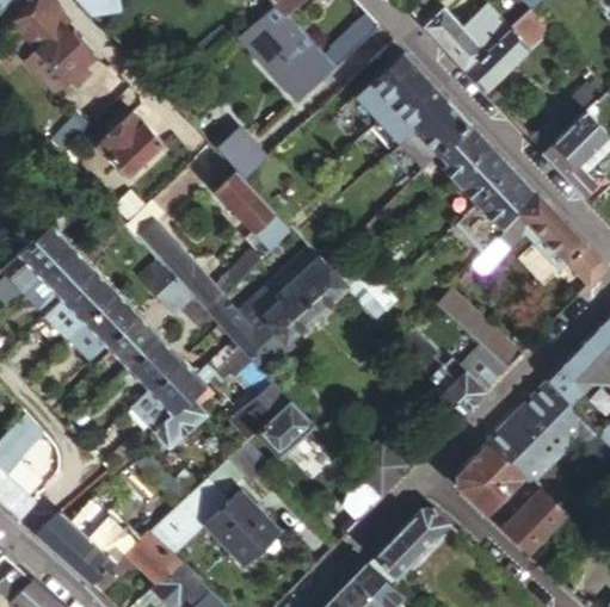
[(61,24),(65,18),(48,0),(29,0),(23,7),(38,24),(26,35),(37,47),(61,24)]
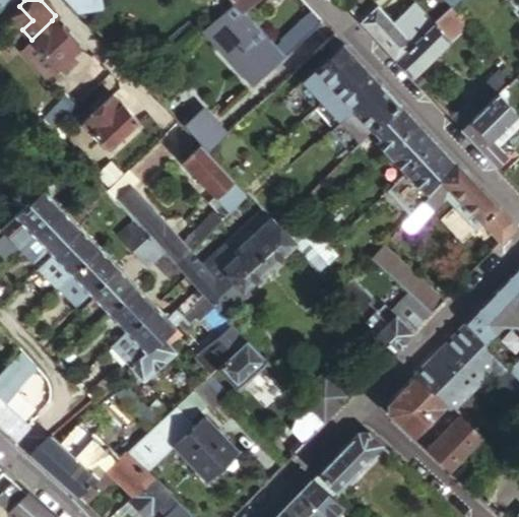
[(64,0),(74,10),(100,7),(98,0),(64,0)]
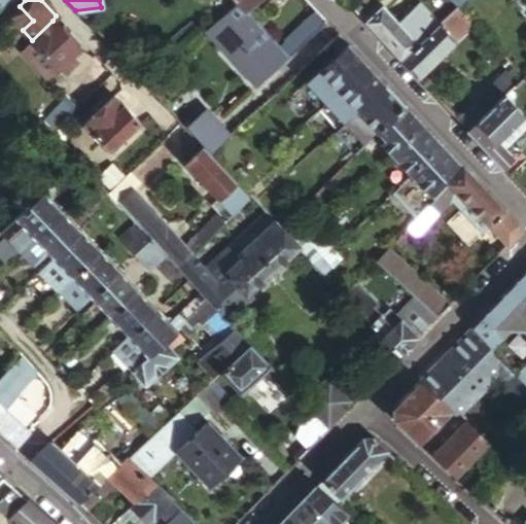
[(232,0),(237,4),(246,13),(260,0),(232,0)]
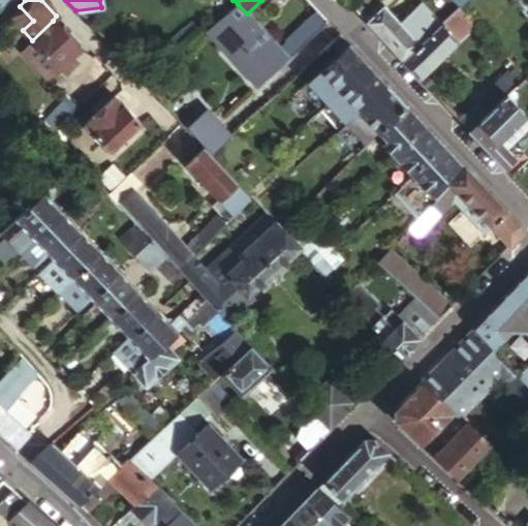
[(361,0),(352,8),(362,19),(381,0),(361,0)]
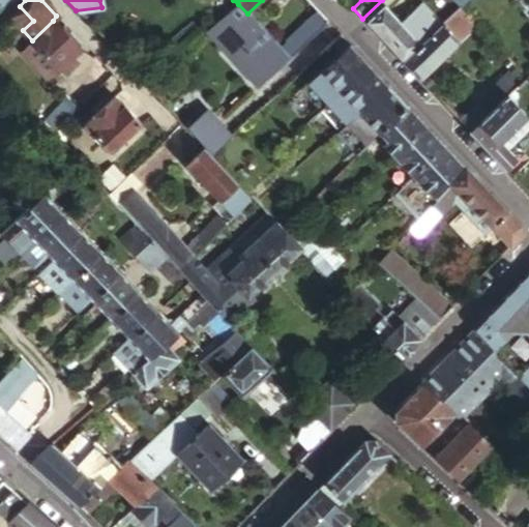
[(247,13),(238,4),(225,17),(205,32),(257,88),(289,59),(275,45),(247,13)]
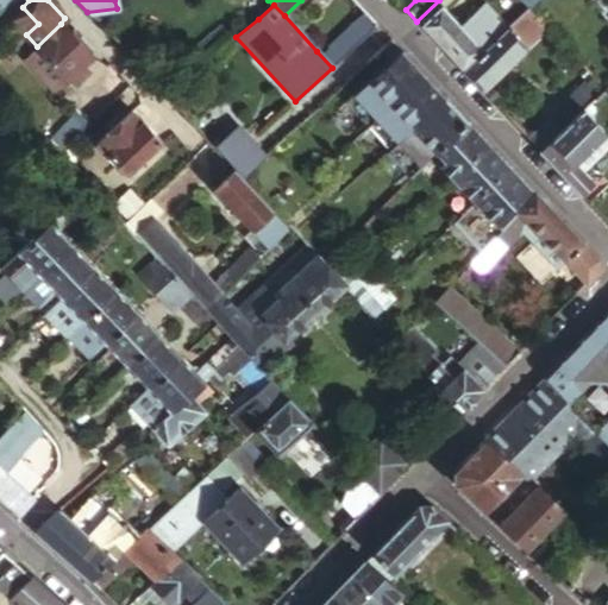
[(440,10),(421,27),(463,70),(482,52),(474,45),(440,10)]
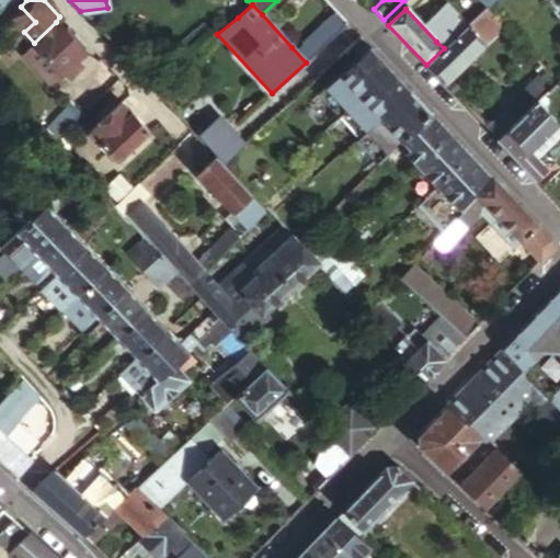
[(456,36),(444,48),(426,65),(444,83),(503,27),(486,9),(478,16),(456,36)]
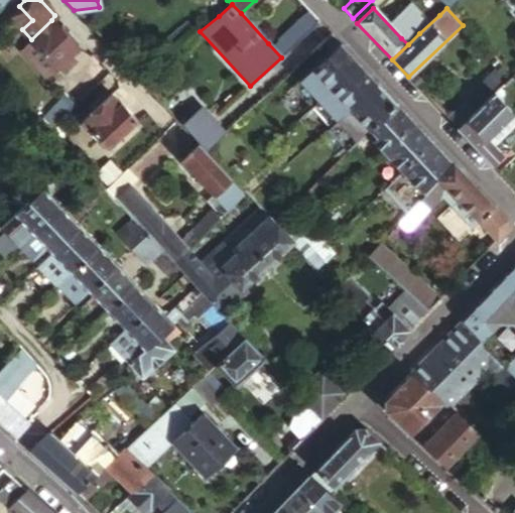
[(413,27),(419,33),(439,15),(433,8),(413,27)]
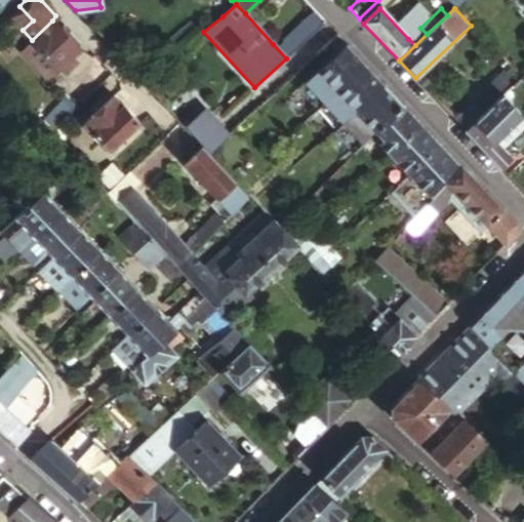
[(273,44),(286,58),(326,24),(312,9),(273,44)]
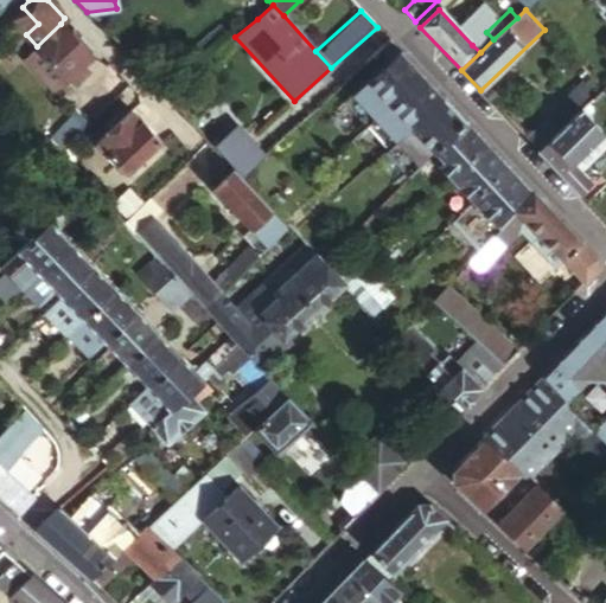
[(61,24),(37,46),(36,47),(64,79),(71,88),(84,76),(82,72),(85,69),(81,64),(89,56),(61,24)]
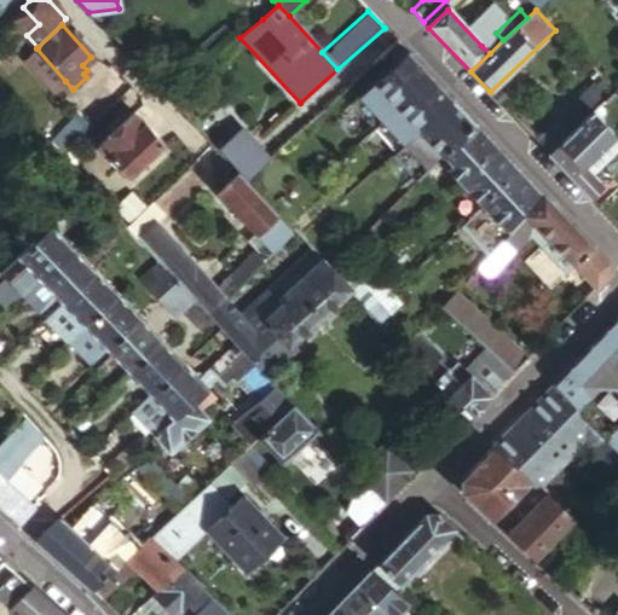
[(496,33),(481,46),(490,53),(503,40),(496,33)]
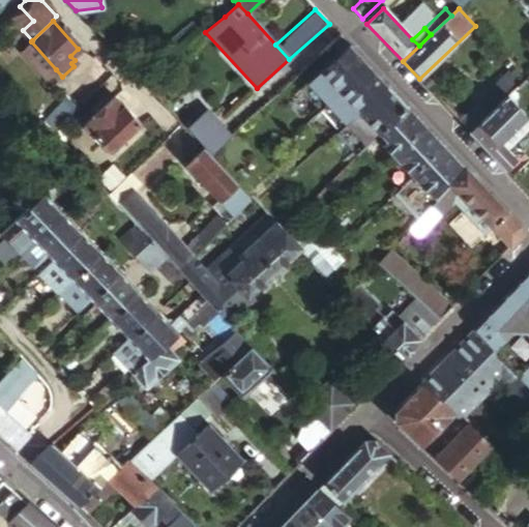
[(46,79),(56,69),(31,41),(21,51),(46,79)]
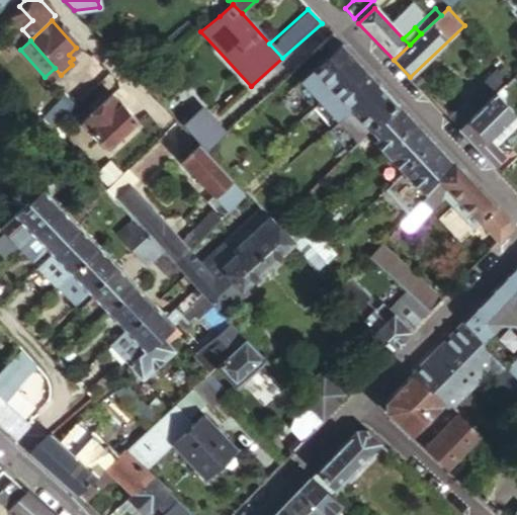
[(341,45),(313,70),(302,81),(321,101),(332,91),(361,66),(341,45)]
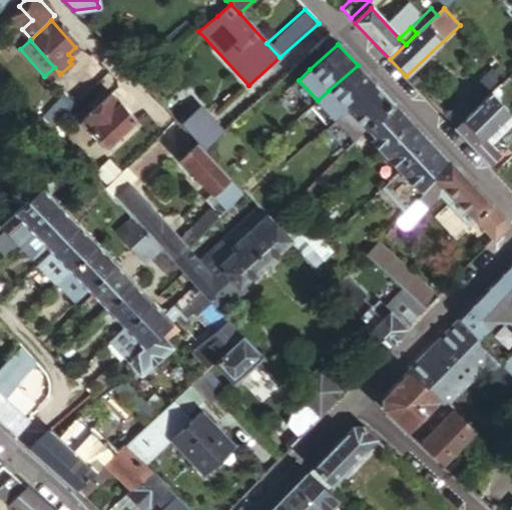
[(97,62),(86,72),(96,82),(106,71),(97,62)]
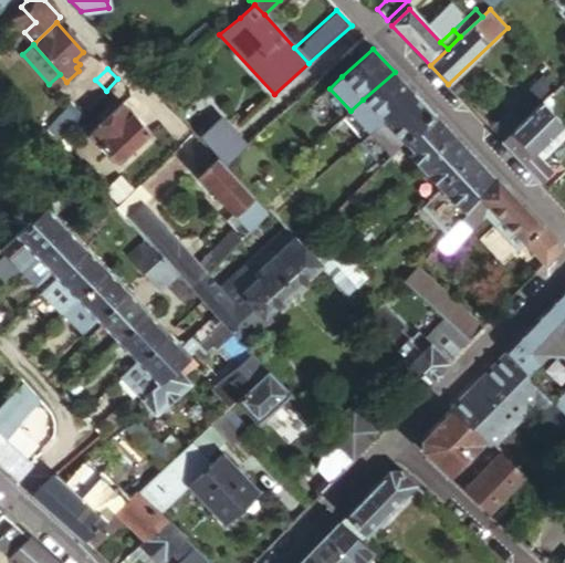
[(561,85),(547,71),(526,91),(540,105),(543,103),(561,85)]
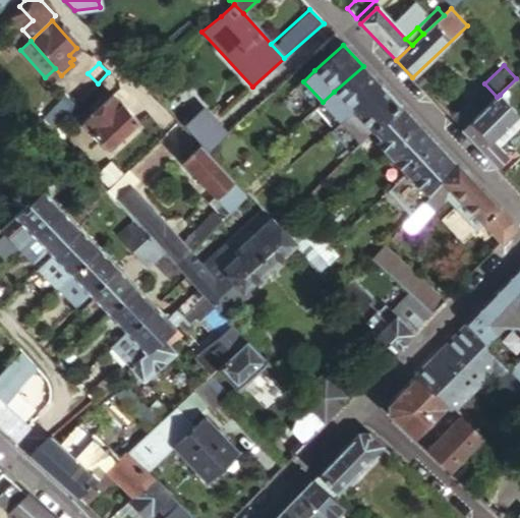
[(381,84),(363,66),(334,92),(352,111),(381,84)]
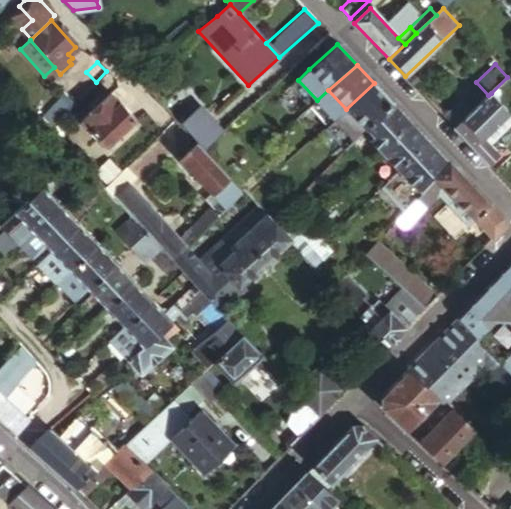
[(510,81),(507,77),(491,93),(510,113),(510,111),(510,81)]
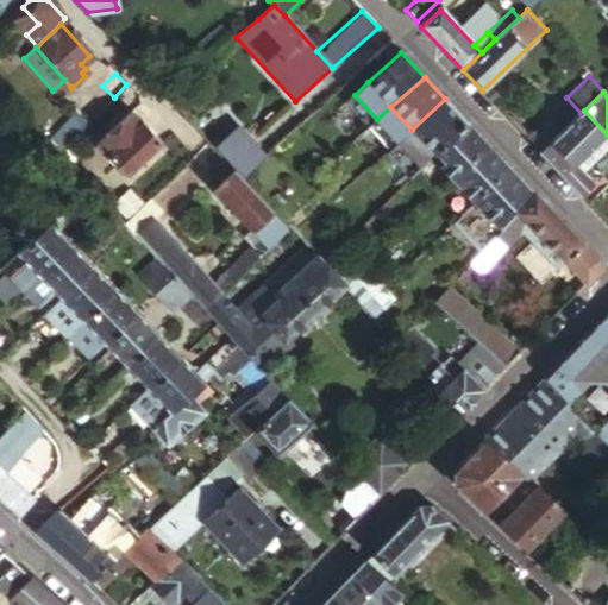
[(437,155),(468,123),(445,99),(412,130),(392,149),(386,153),(412,181),(437,155)]
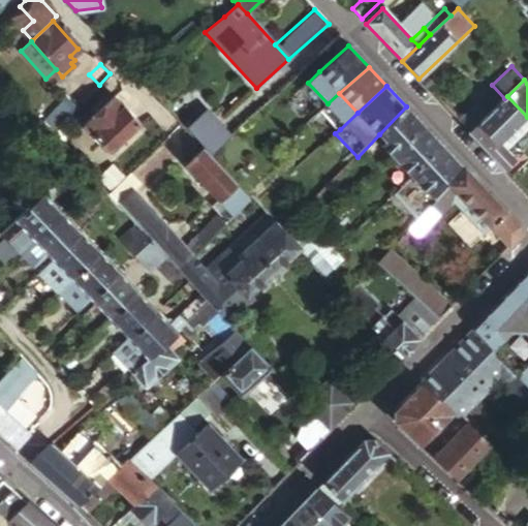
[(328,103),(320,109),(340,129),(358,113),(339,93),(328,103)]
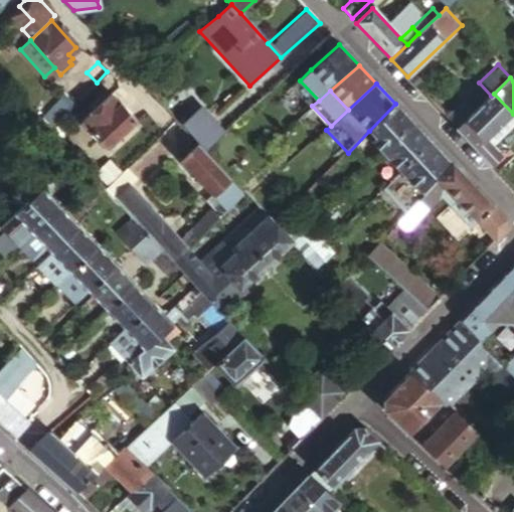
[(116,103),(108,94),(79,120),(103,146),(133,119),(118,102),(116,103)]
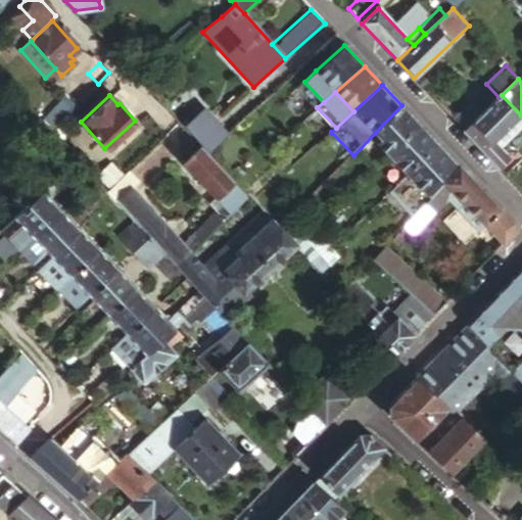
[(502,95),(499,97),(479,115),(463,131),(499,169),(509,158),(493,142),(521,115),(502,95)]
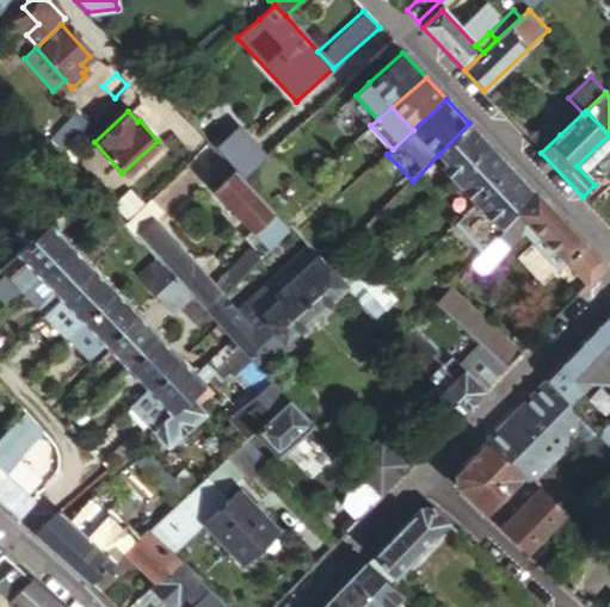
[(59,153),(85,128),(74,116),(48,141),(59,153)]
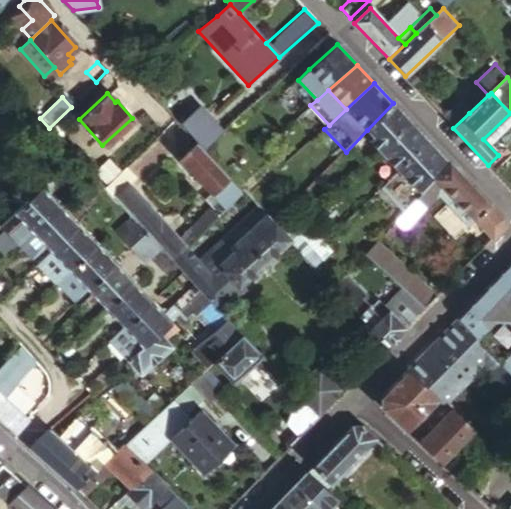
[(412,123),(393,103),(367,130),(373,136),(370,139),(382,153),(412,123)]
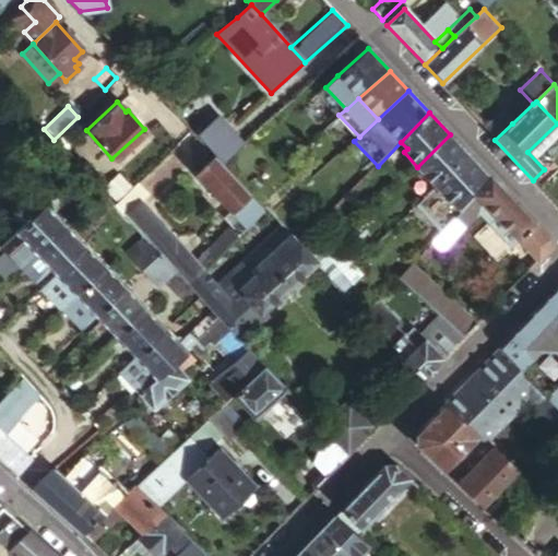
[(40,114),(34,119),(39,123),(44,119),(40,114)]
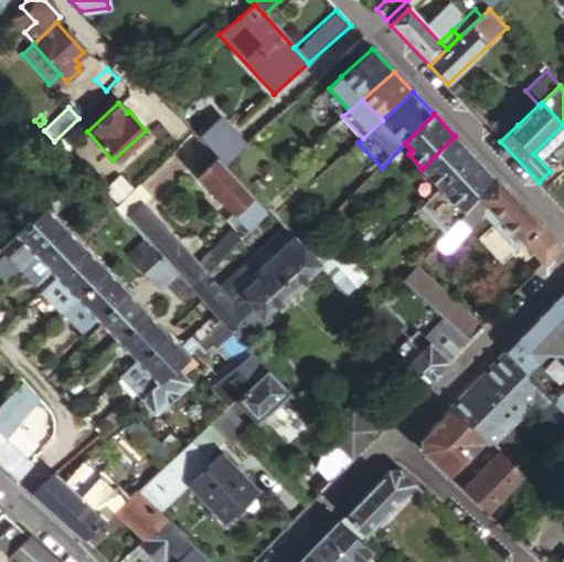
[(500,141),(518,125),(509,115),(490,131),(500,141)]
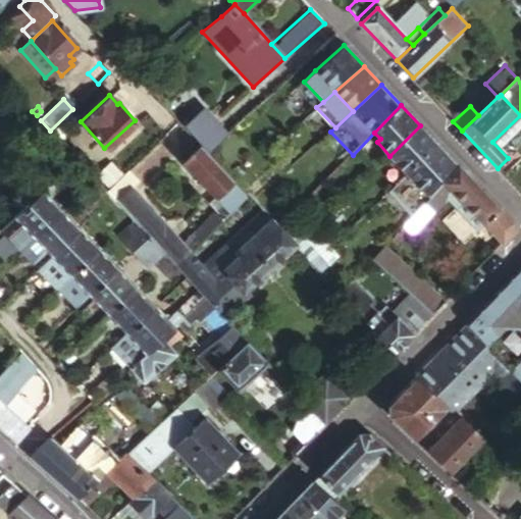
[(201,147),(206,153),(226,135),(204,111),(185,130),(201,147)]
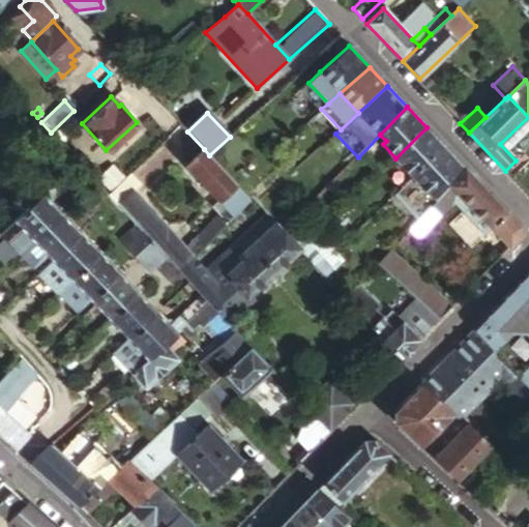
[(444,146),(427,127),(395,158),(413,177),(444,146)]
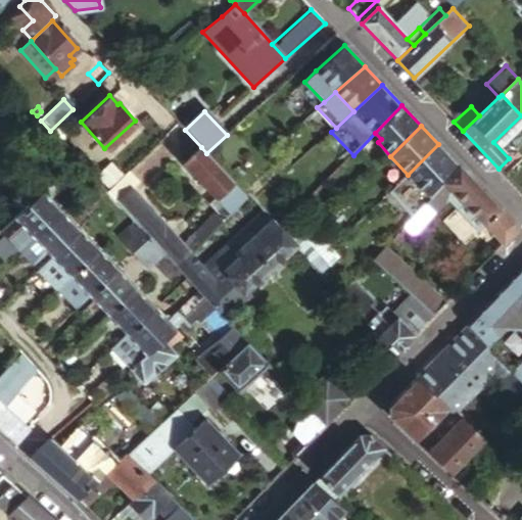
[(456,162),(438,144),(408,175),(426,195),(456,162)]
